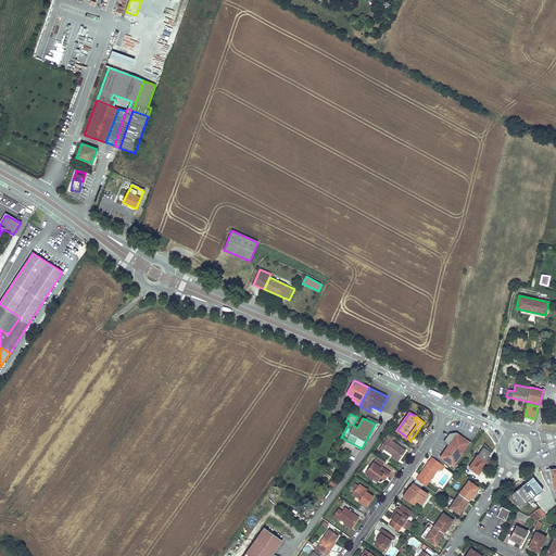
[(395,437),(390,432),(387,437),(388,438),(384,442),(379,450),(382,452),(384,449),(393,455),(400,459),(406,451),(392,441),(395,437)]
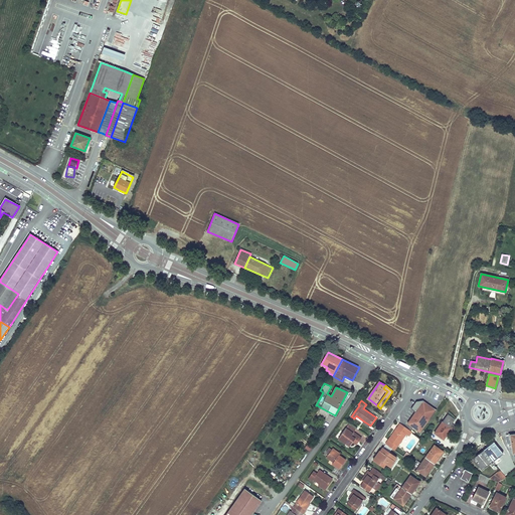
[(422,435),(437,409),(421,401),(407,426),(422,435)]
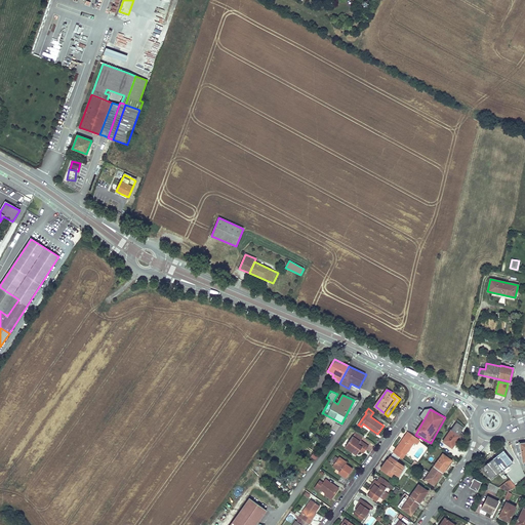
[(456,421),(442,441),(453,450),(463,436),(461,434),(466,428),(456,421)]
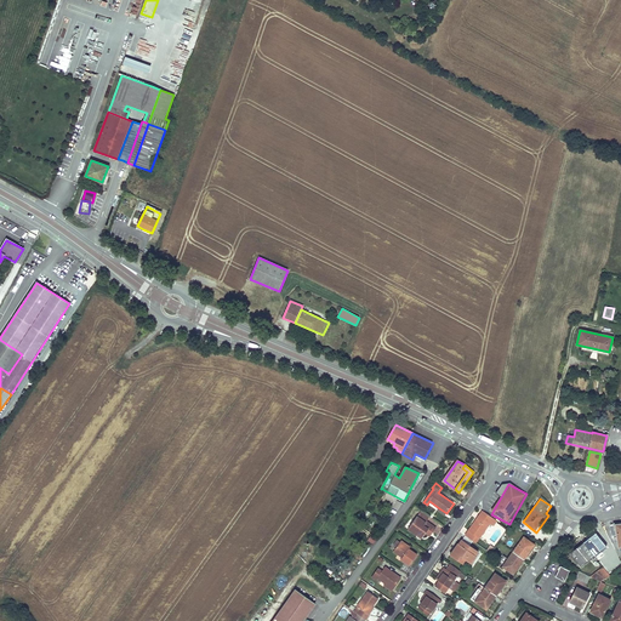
[(436,528),(427,522),(431,517),(422,510),(410,527),(414,529),(412,531),(417,535),(419,534),(423,537),(426,533),(425,531),(427,528),(433,533),(436,528)]
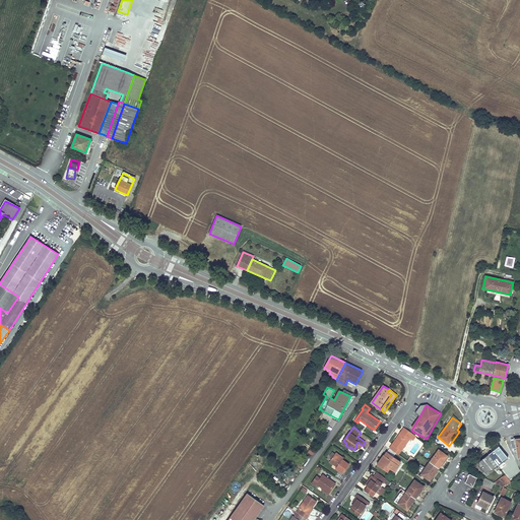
[(396,439),(392,444),(402,451),(410,439),(413,440),(416,436),(404,427),(398,435),(400,436),(397,439),(396,439)]
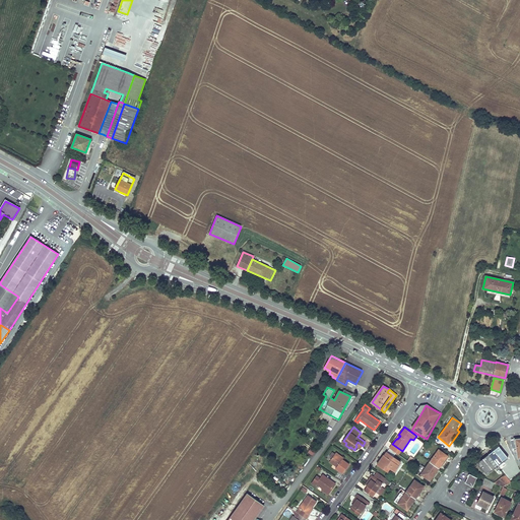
[(312,448),(308,453),(313,456),(317,451),(312,448)]
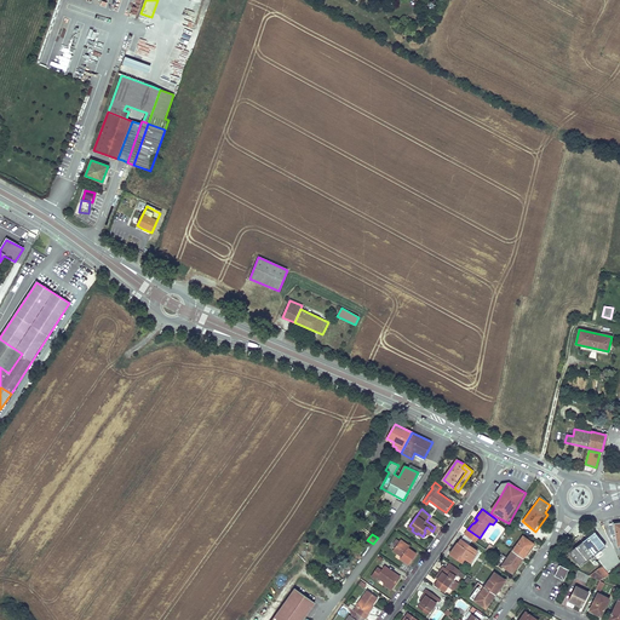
[(586,539),(583,541),(584,544),(593,556),(606,546),(596,534),(589,540),(586,539)]
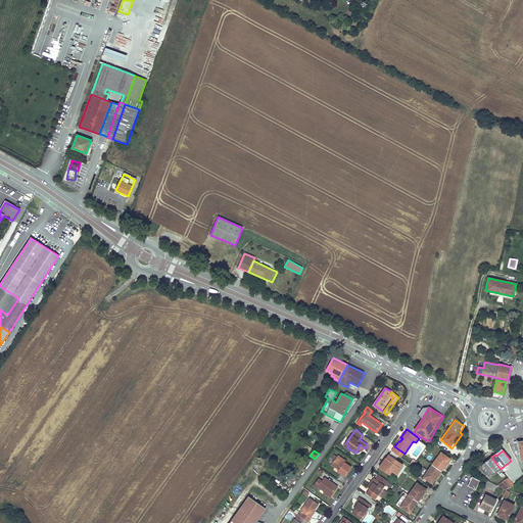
[(441,452),(432,465),(441,471),(445,465),(446,465),(450,459),(441,452)]
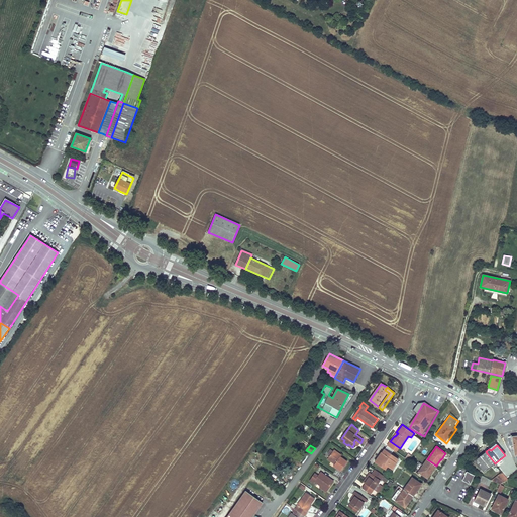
[(334,449),(328,457),(336,462),(335,463),(334,466),(341,471),(347,461),(340,456),(337,454),(338,452),(334,449)]
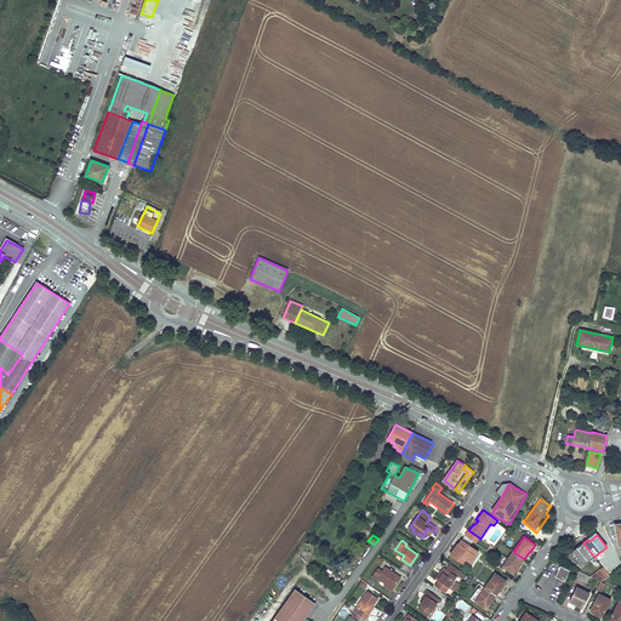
[(455,548),(450,554),(457,559),(461,556),(466,559),(471,563),(476,557),(474,556),(471,554),(474,550),(463,541),(457,550),(455,548)]
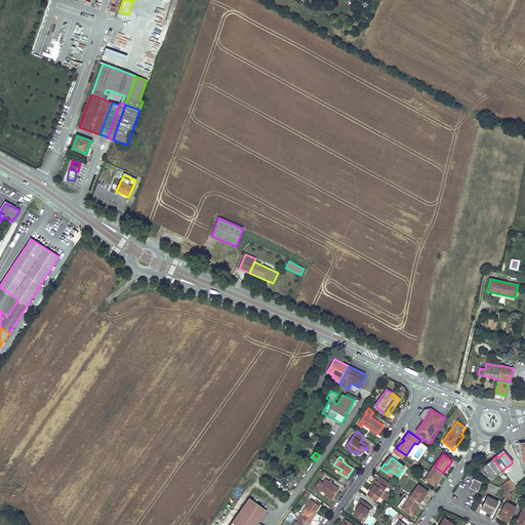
[(493,458),(482,468),(483,469),(494,460),(493,458)]
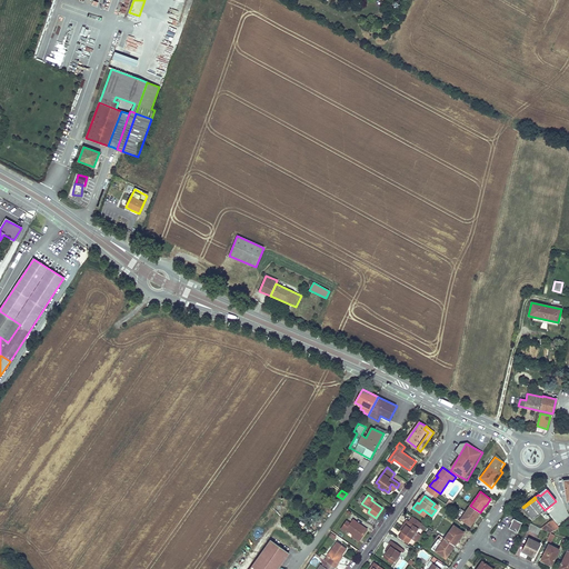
[(536,499),(523,508),(532,519),(541,512),(543,515),(547,512),(545,510),(536,499)]
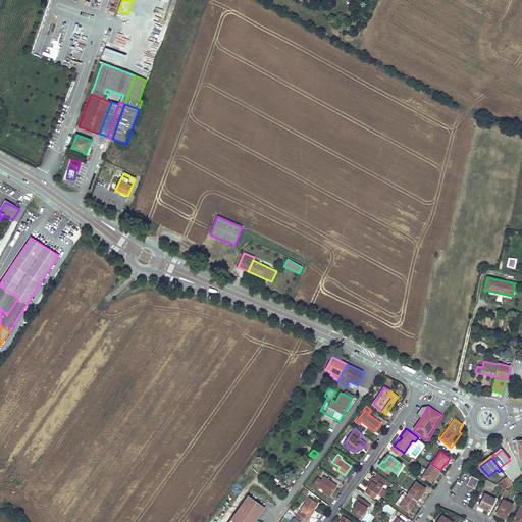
[(431,464),(423,476),(432,483),(437,477),(436,476),(440,470),(431,464)]
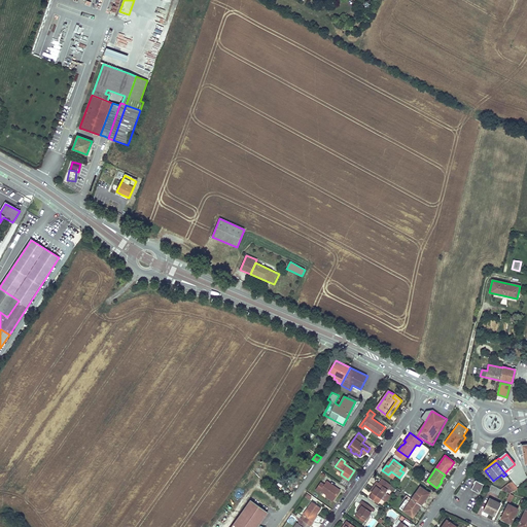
[(374,489),(372,492),(381,498),(391,485),(383,479),(379,483),(377,482),(375,485),(376,486),(374,489)]
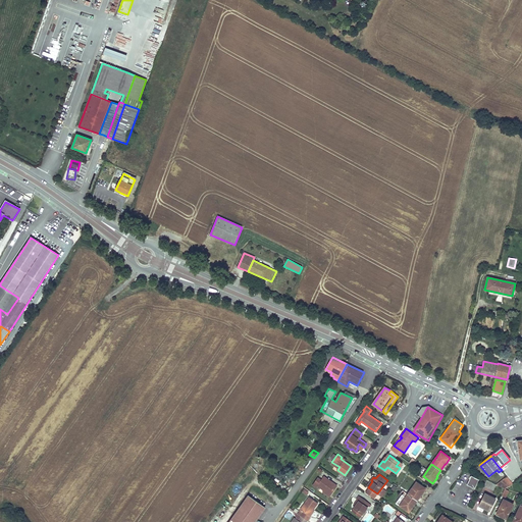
[(324,490),(330,494),(336,485),(324,476),(321,480),(318,478),(313,485),(316,487),(317,485),(324,490)]
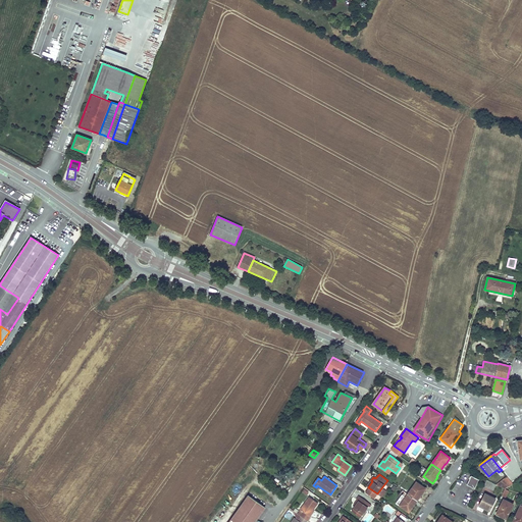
[(478,480),(473,477),(469,486),(474,489),(478,480)]
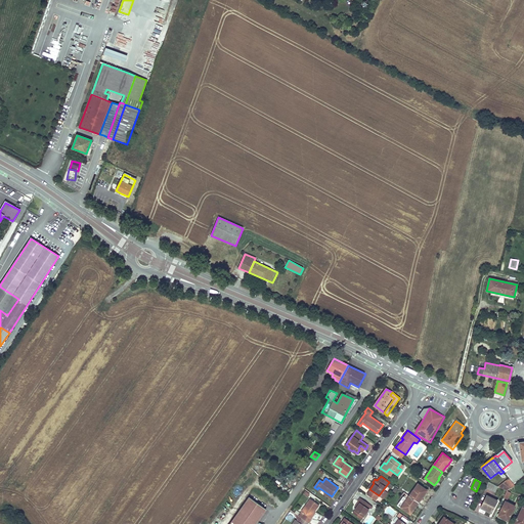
[(488,481),(486,487),(492,490),(495,484),(488,481)]
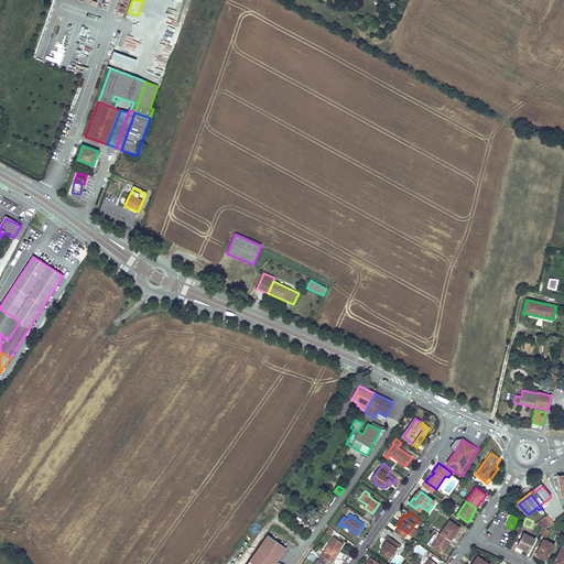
[(449,521),(441,533),(449,540),(453,537),(454,537),(457,531),(456,530),(458,527),(449,521)]
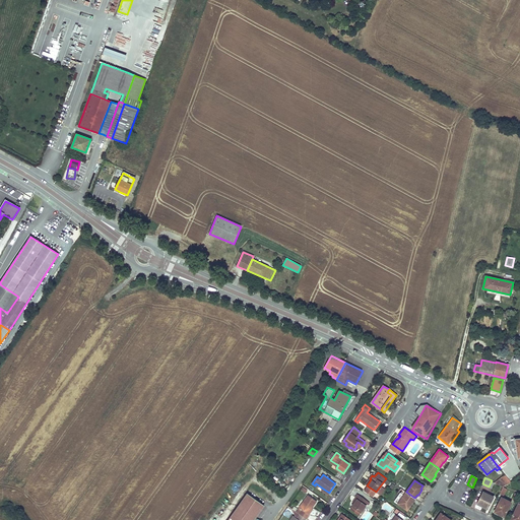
[(400,493),(394,501),(406,509),(408,506),(409,507),(413,502),(412,502),(414,498),(406,492),(403,490),(401,493),(400,493)]
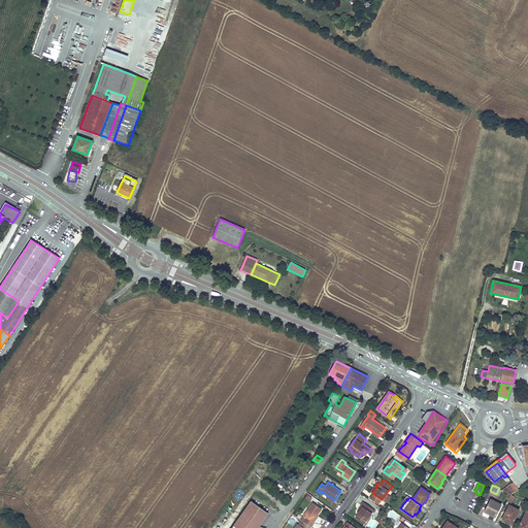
[(491,499),(485,512),(495,517),(501,504),(491,499)]
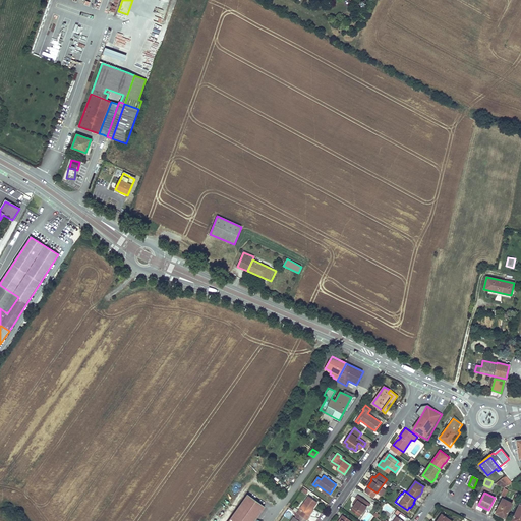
[(254,520),(265,507),(247,495),(228,520),(254,520)]
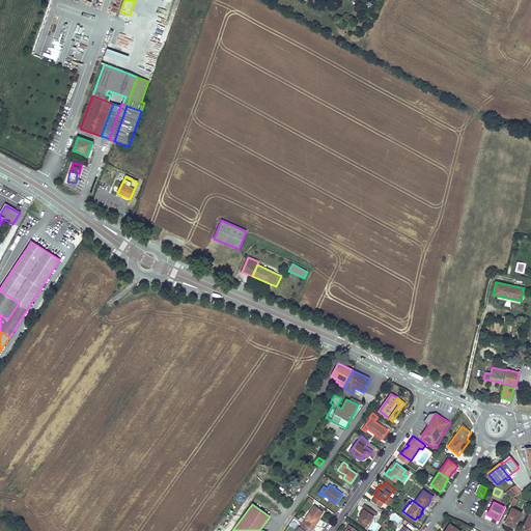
[(362,513),(360,518),(368,524),(374,514),(375,515),(378,513),(365,504),(363,508),(364,508),(365,509),(362,513)]
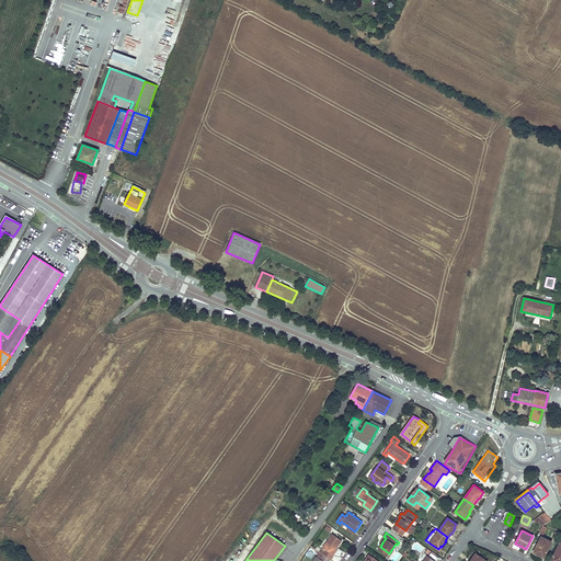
[(327,550),(323,554),(330,559),(333,554),(332,554),(342,541),(332,534),(322,548),(324,548),(327,550)]
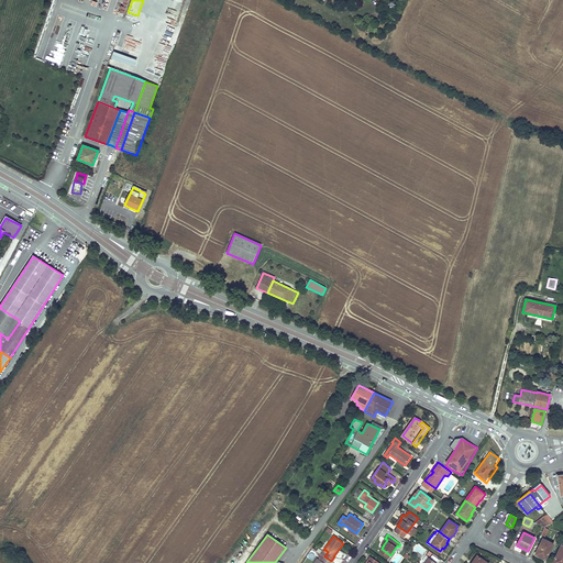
[(543,539),(536,554),(545,559),(553,543),(543,539)]
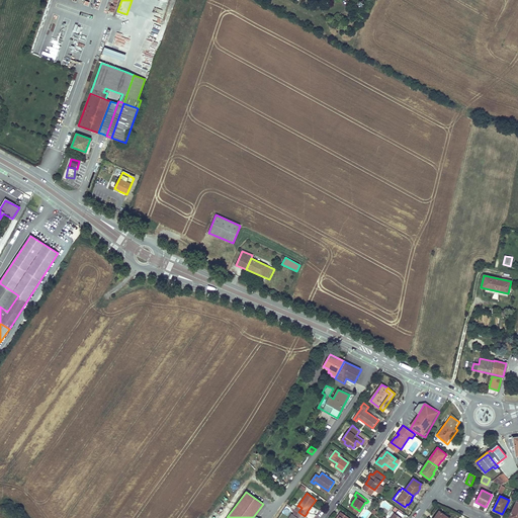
[(517,517),(517,501),(509,517),(510,517),(517,517)]
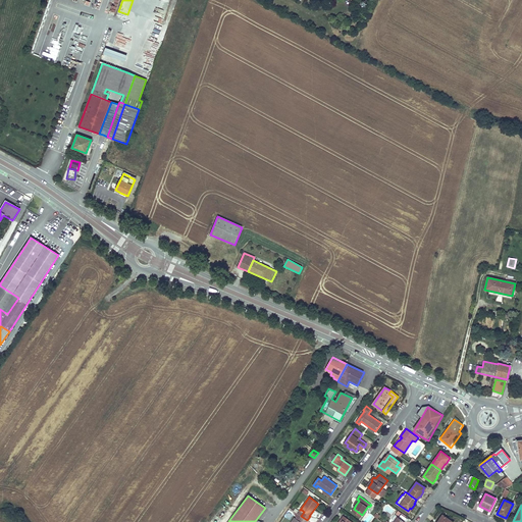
[(362,515),(354,509),(352,511),(361,517),(362,515)]
